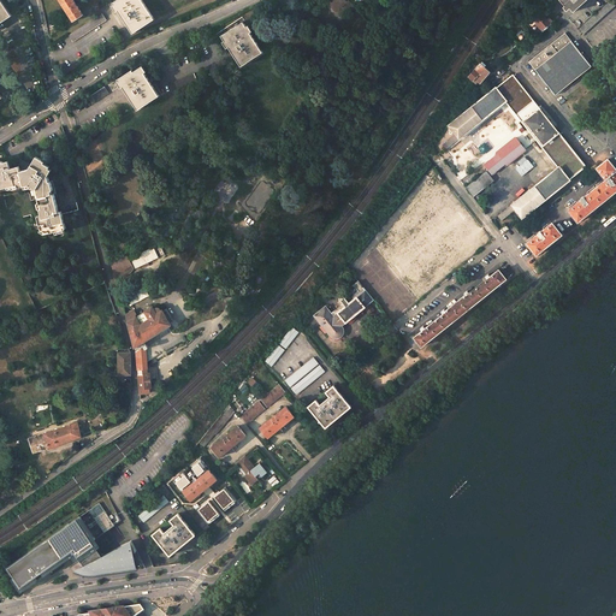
[(60,0),(73,21),(77,19),(83,15),(82,13),(73,0),(60,0)]
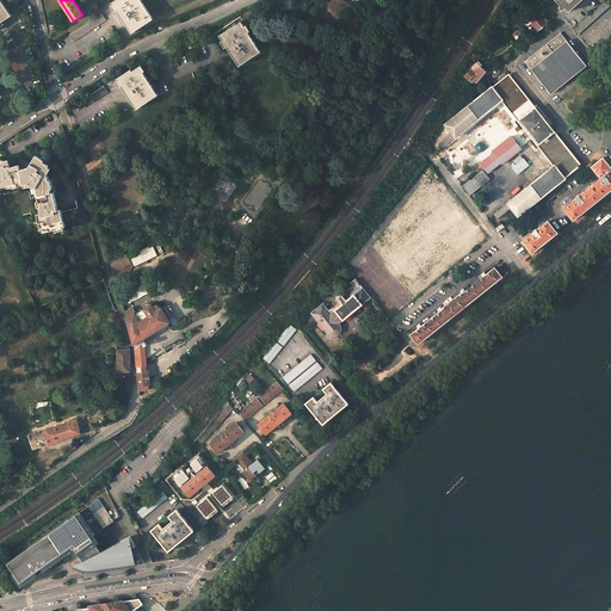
[(73,0),(81,13),(87,6),(80,0),(73,0)]
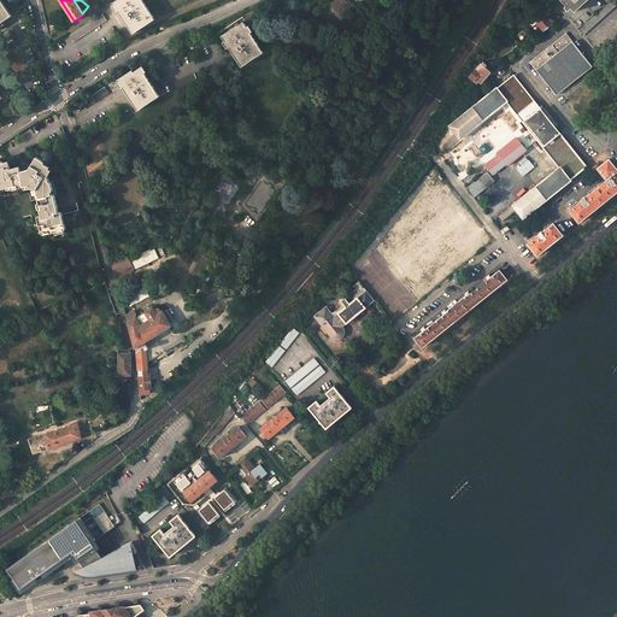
[(117,0),(113,3),(131,31),(141,25),(141,27),(145,25),(144,24),(153,17),(141,0),(117,0)]
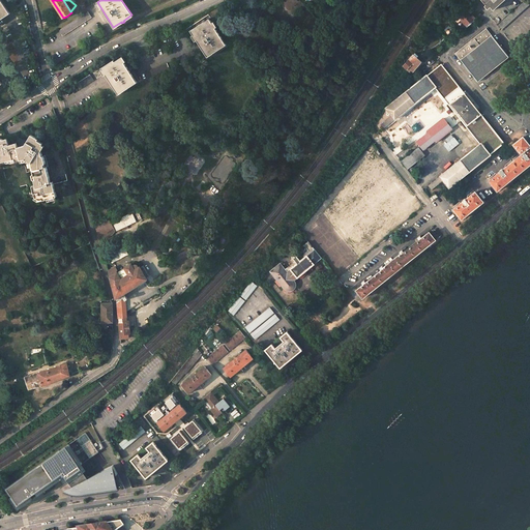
[(481,0),(489,8),(491,6),(494,10),(504,0),(481,0)]
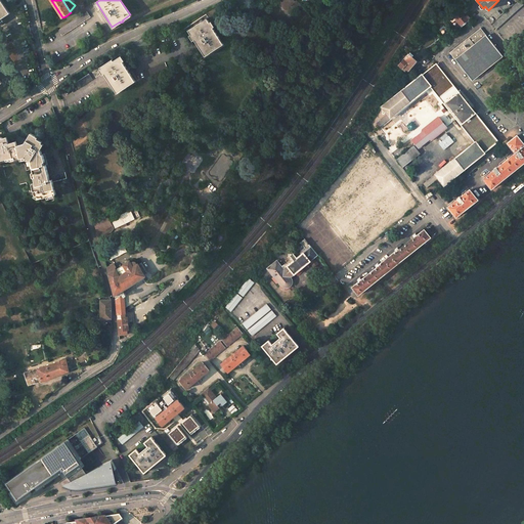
[(510,16),(518,8),(515,5),(506,13),(510,16)]
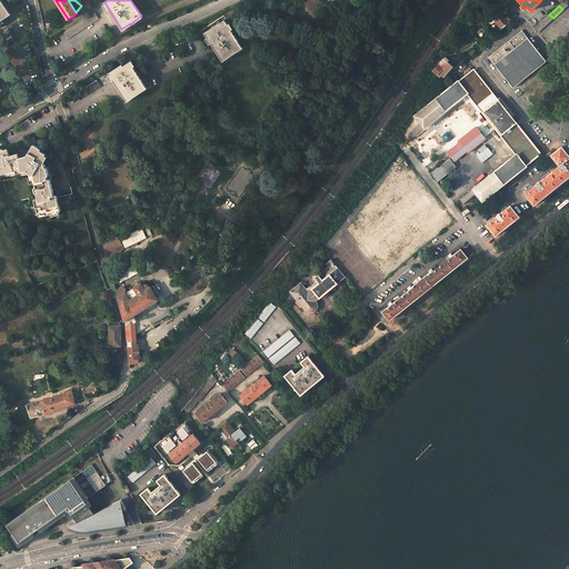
[(499,11),(492,18),(496,21),(495,22),(500,28),(508,21),(505,18),(499,11)]
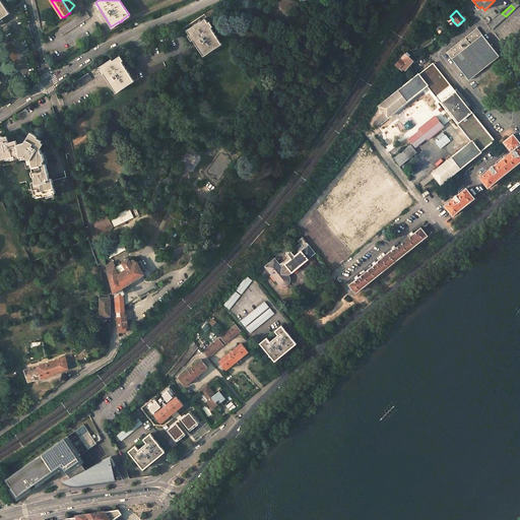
[(86,11),(58,29),(58,30),(62,36),(89,17),(86,11)]
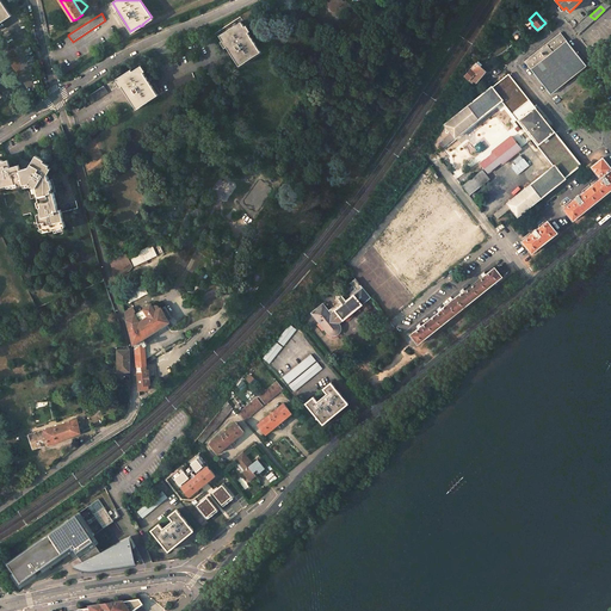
[(590,16),(574,29),(578,32),(579,34),(594,19),(590,16)]
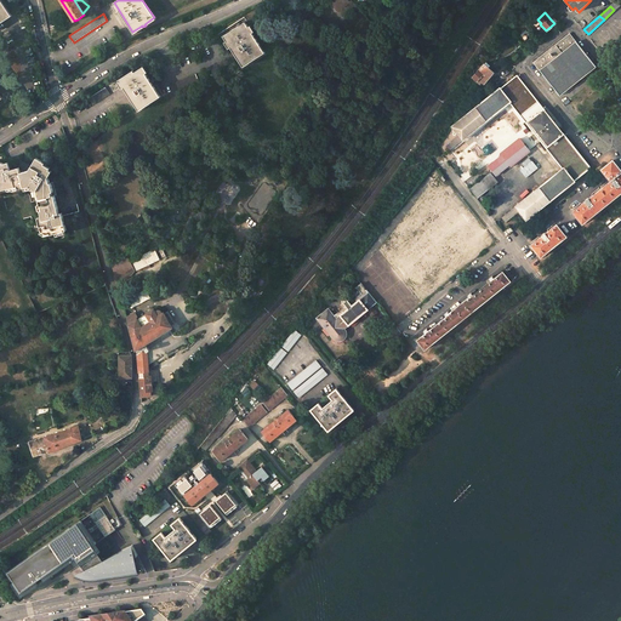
[(527,27),(519,18),(513,24),(518,30),(517,32),(522,39),(525,39),(535,30),(529,24),(527,27)]
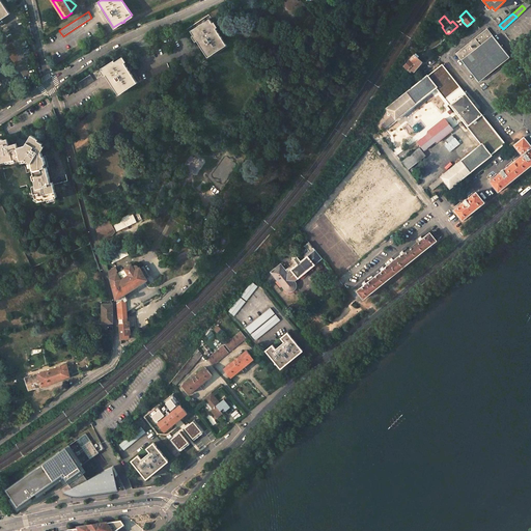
[(204,20),(191,31),(199,44),(201,47),(206,55),(216,50),(217,51),(219,49),(218,48),(225,44),(211,20),(210,19),(206,19),(204,20)]
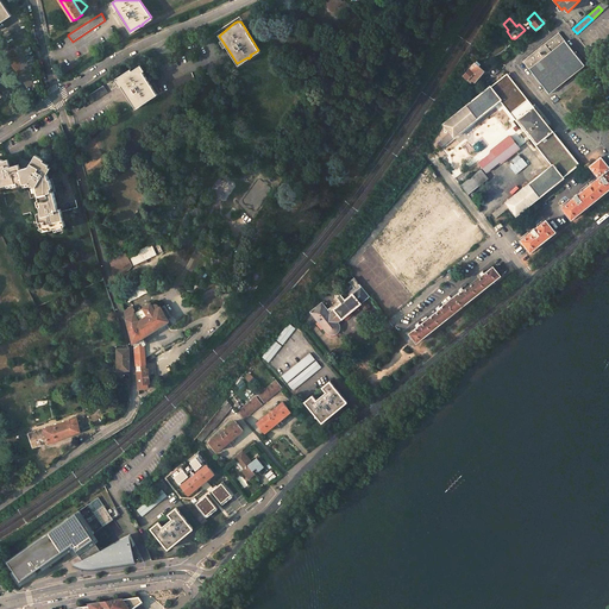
[(559,33),(522,61),(529,69),(548,94),(550,93),(553,89),(554,89),(556,90),(563,86),(564,86),(573,79),(572,77),(582,70),(581,68),(583,67),(584,64),(565,41),(559,33)]
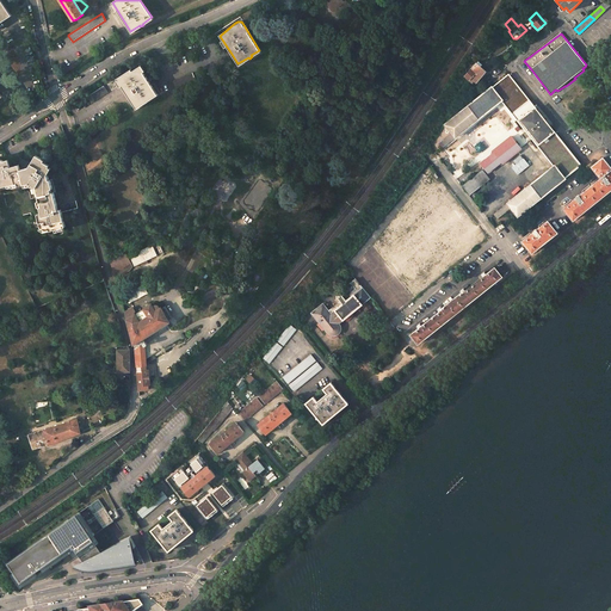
[(218,61),(208,66),(210,73),(222,69),(218,62),(218,61)]
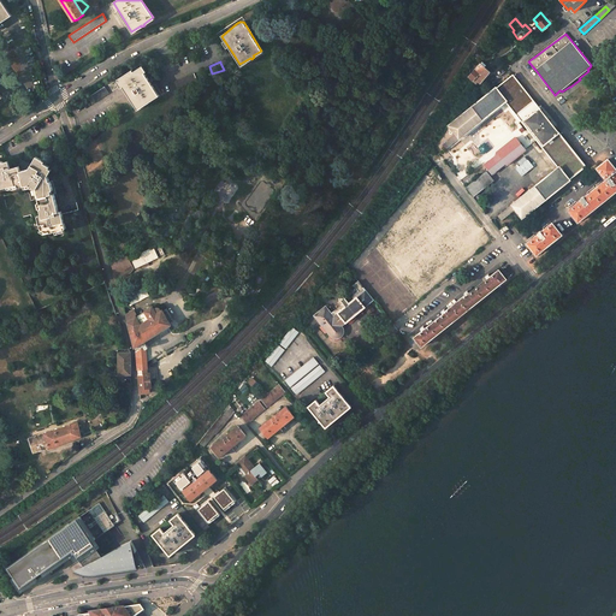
[(479,65),(469,77),(475,83),(478,81),(480,83),(489,73),(484,69),(479,65)]
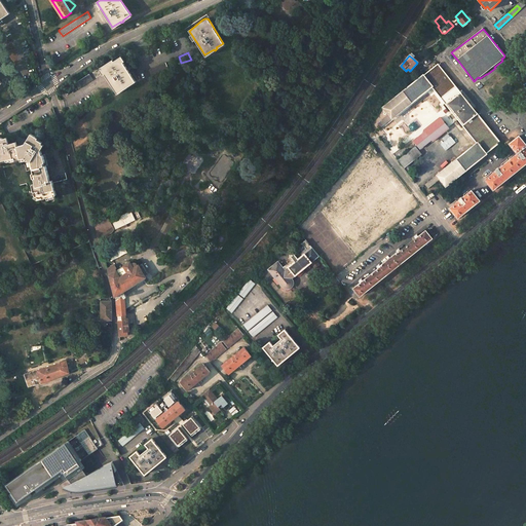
[(109,62),(101,68),(116,92),(124,87),(124,88),(127,87),(126,86),(135,80),(129,72),(127,69),(120,58),(112,63),(111,61),(109,62)]
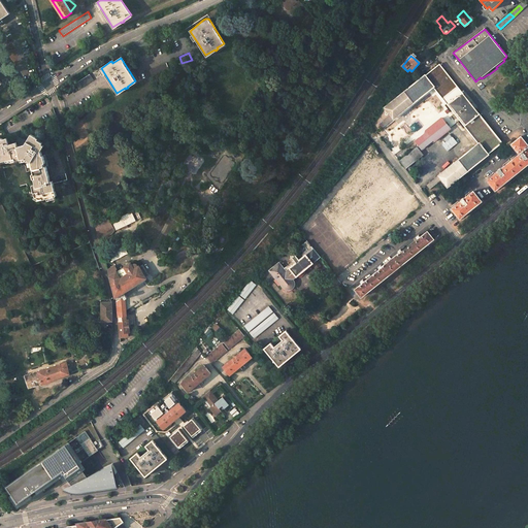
[(166,62),(144,72),(146,78),(169,69),(166,62)]
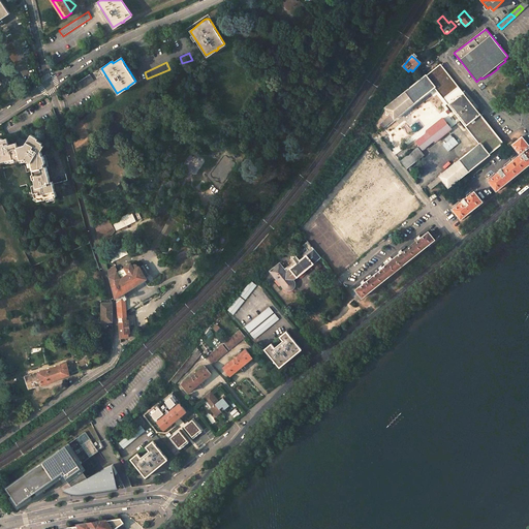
[(419,81),(385,107),(391,116),(394,119),(434,87),(479,144),(439,176),(442,180),(448,187),(503,143),(479,113),(464,93),(440,64),(419,81)]
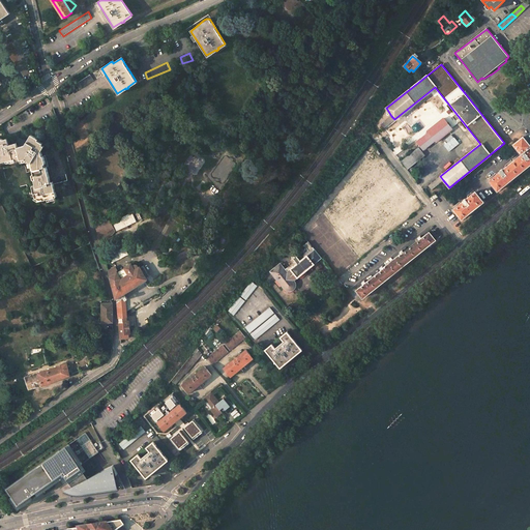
[(406,68),(400,76),(405,81),(411,74),(406,68)]
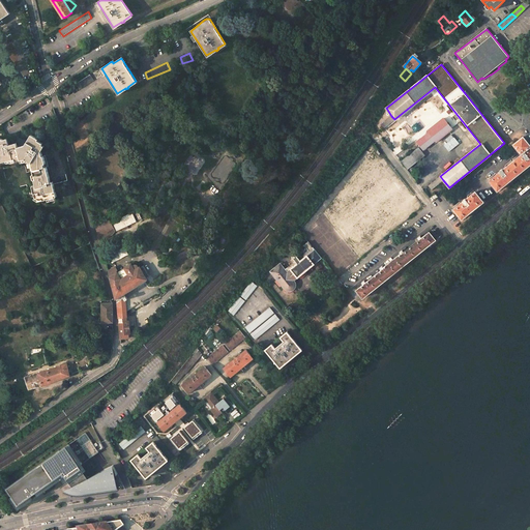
[(90,75),(76,84),(79,90),(94,80),(90,75)]
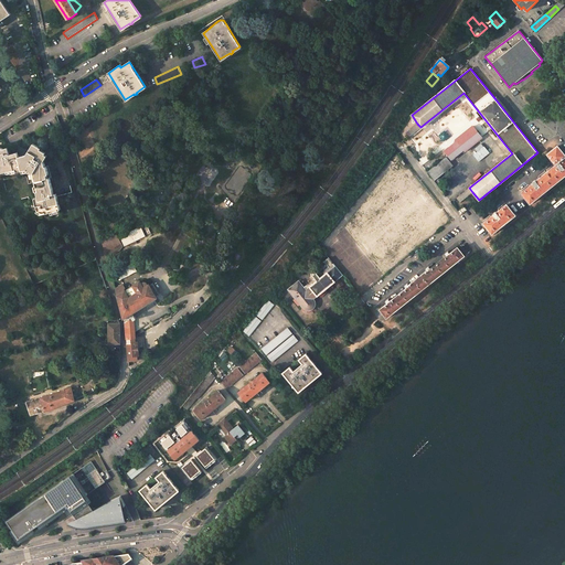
[(417,124),(405,134),(408,137),(420,127),(417,124)]
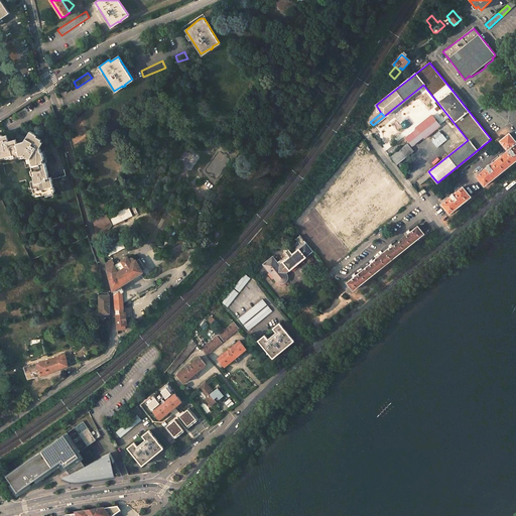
[(417,129),(406,138),(412,145),(423,136),(424,138),(440,126),(431,115),(416,127),(417,129)]
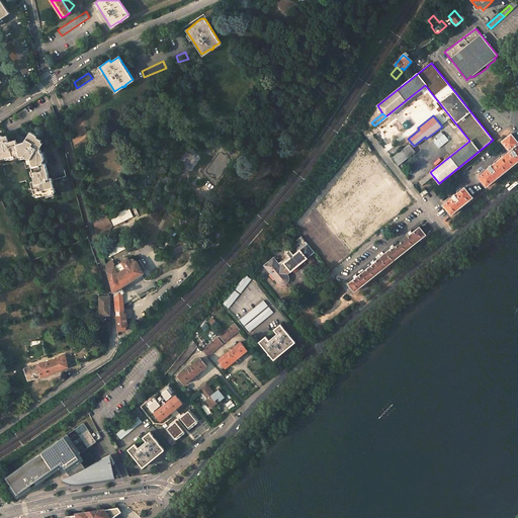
[(46,120),(49,126),(54,123),(50,117),(46,120)]
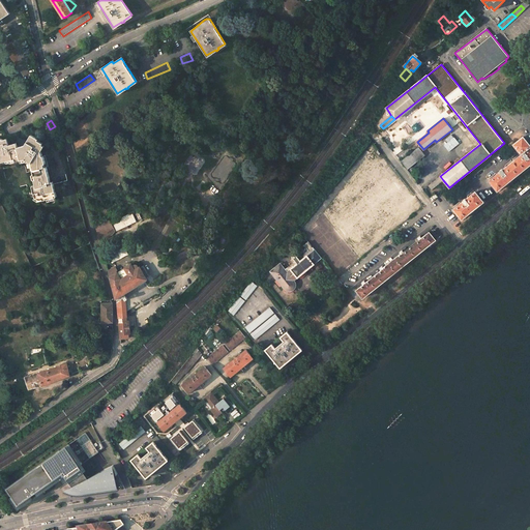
[(43,157),(42,153),(40,151),(43,145),(38,142),(39,141),(32,136),(26,147),(19,149),(21,159),(22,160),(22,162),(27,160),(32,164),(34,172),(48,169),(49,168),(49,165),(47,165),(45,157),(43,157)]
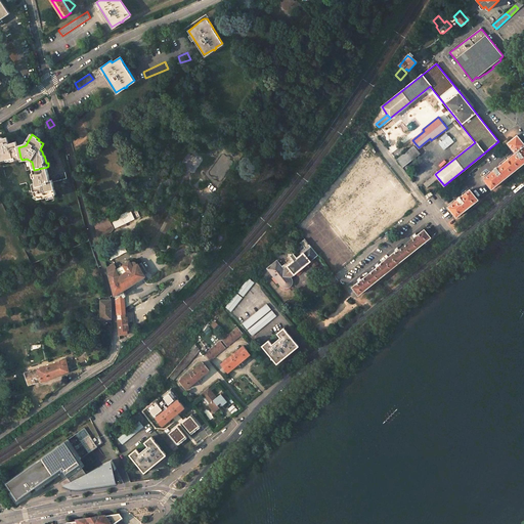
[(496,168),(483,178),(491,188),(523,162),(523,144),(523,143),(523,142),(518,136),(517,135),(508,142),(515,151),(517,154),(512,158),(511,157),(505,162),(505,161),(501,163),(498,166),(495,168),(496,168)]
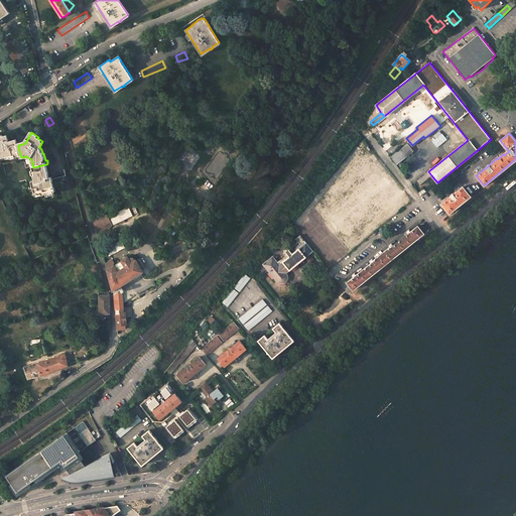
[(1,159),(20,155),(18,145),(17,140),(9,142),(7,136),(4,137),(0,135),(0,161),(1,159)]
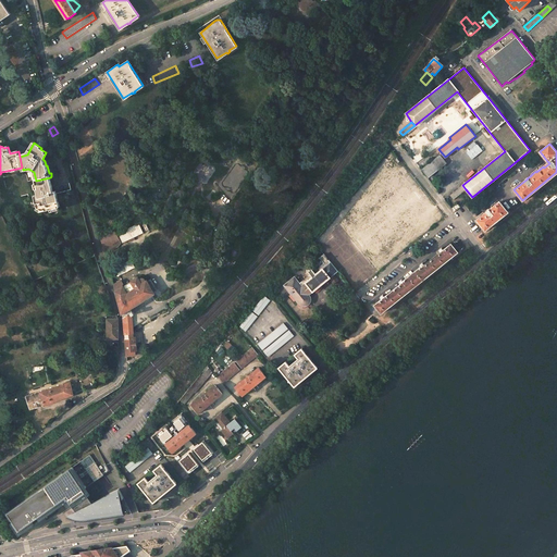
[(440,155),(422,170),(428,177),(446,162),(440,155)]
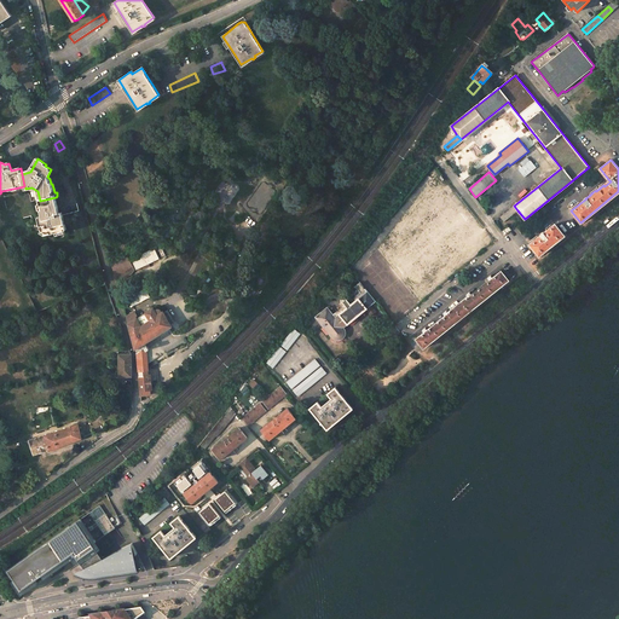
[(40,201),(44,218),(39,219),(41,232),(47,235),(50,233),(51,236),(67,231),(63,214),(59,214),(56,197),(40,201)]
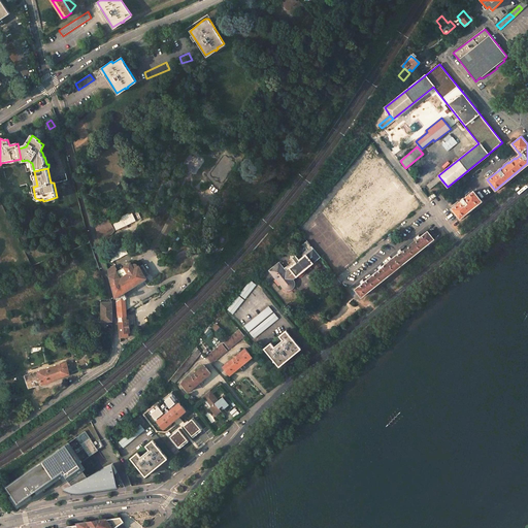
[(438,175),(427,185),(430,189),(441,179),(438,175)]
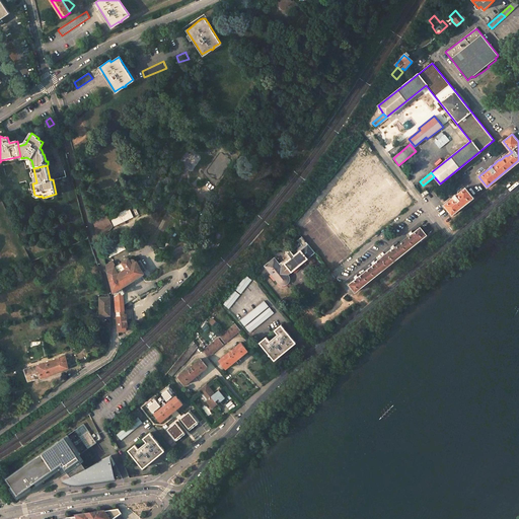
[(451,199),(444,205),(452,214),(472,198),(465,188),(458,194),(458,193),(456,195),(455,195),(452,197),(453,197),(451,199)]
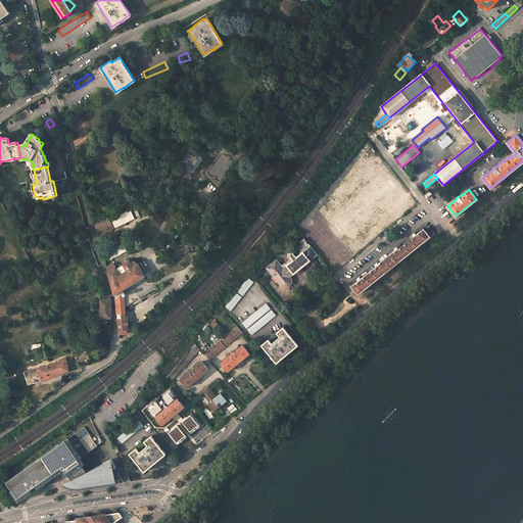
[(130,209),(110,219),(115,228),(124,224),(126,223),(134,219),(130,209)]
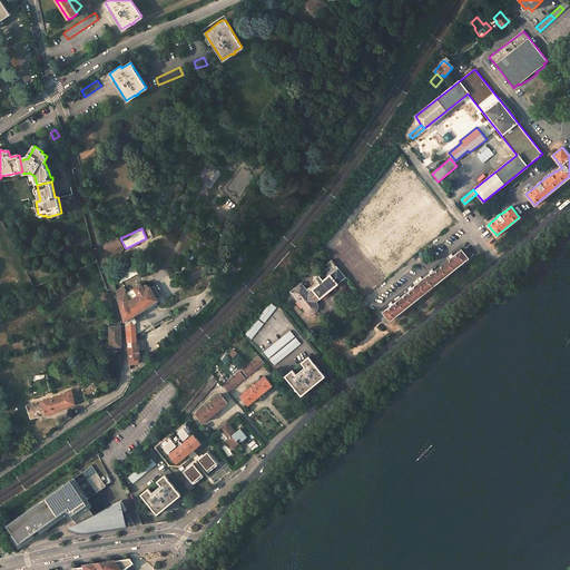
[(116,233),(102,243),(102,245),(106,255),(107,261),(126,249),(116,233)]
